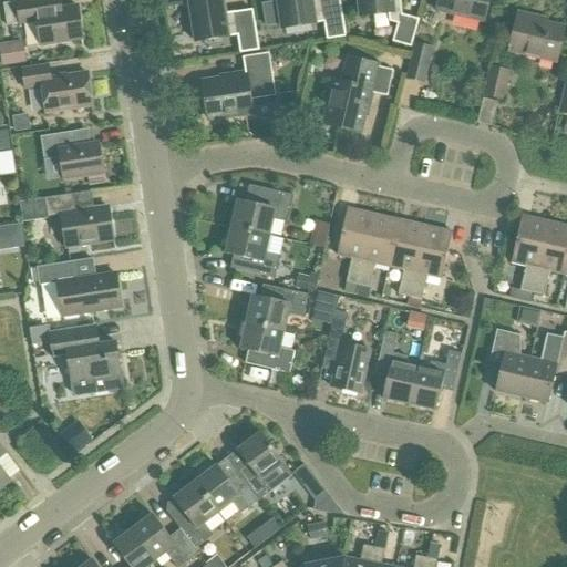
[(29,0),(3,4),(7,27),(37,21),(41,47),(82,40),(76,7),(42,11),(40,0),(29,0)]
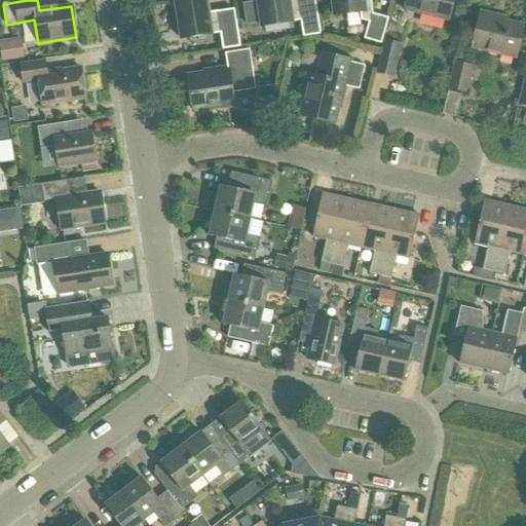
[(187,0),(176,2),(181,40),(220,34),(222,50),(240,47),(236,21),(220,24),(218,11),(209,13),(205,0),(187,0)]
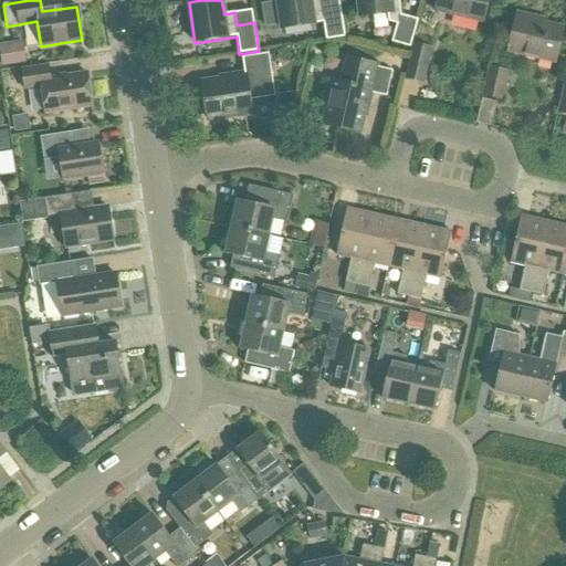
[(276,0),(282,30),(323,23),(326,41),(345,38),(341,9),(323,12),(321,0),(317,0),(311,1),(310,0),(276,0)]
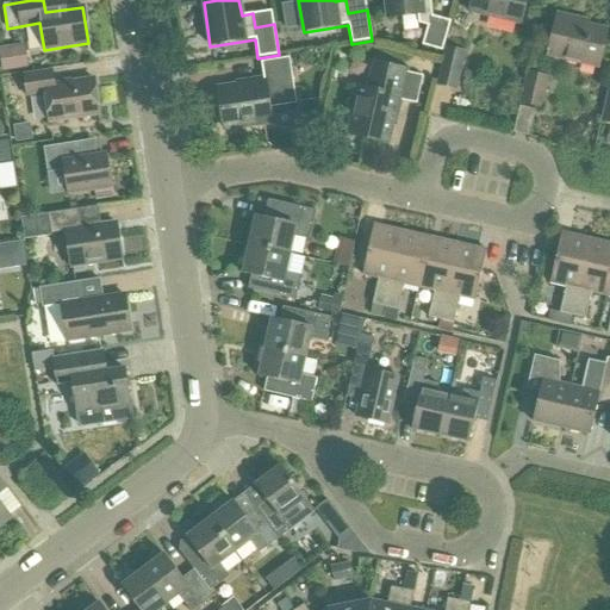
[(385,0),(387,19),(417,16),(418,24),(428,26),(422,47),(442,51),(450,22),(433,17),(429,0),(385,0)]
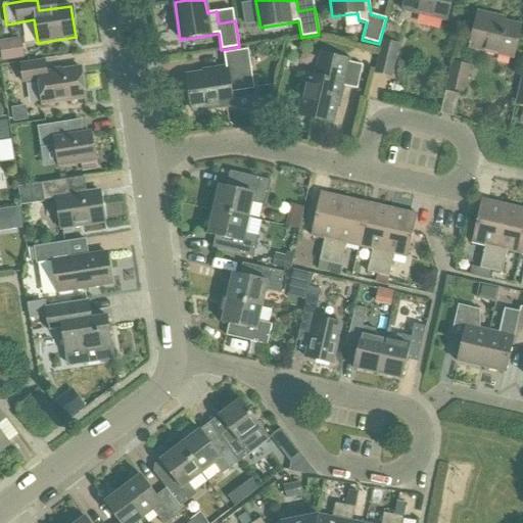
[(403,0),(401,11),(446,21),(450,0),(403,0)]
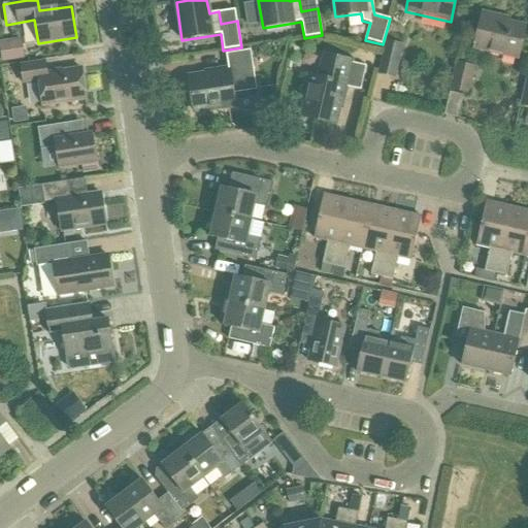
[(473,48),(518,58),(525,27),(497,21),(498,17),(482,13),(473,48)]
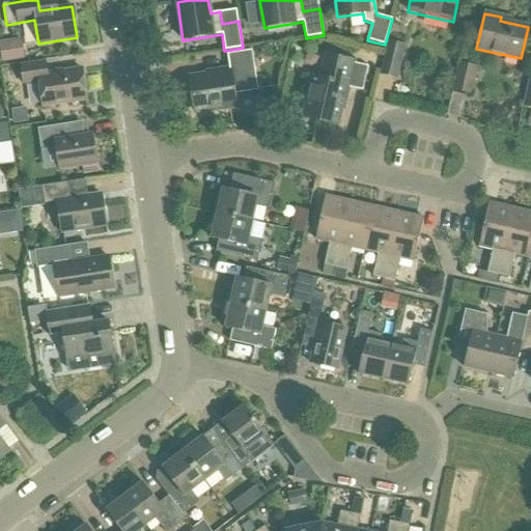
[(11,42),(0,43),(0,49),(2,64),(15,62),(11,42)]
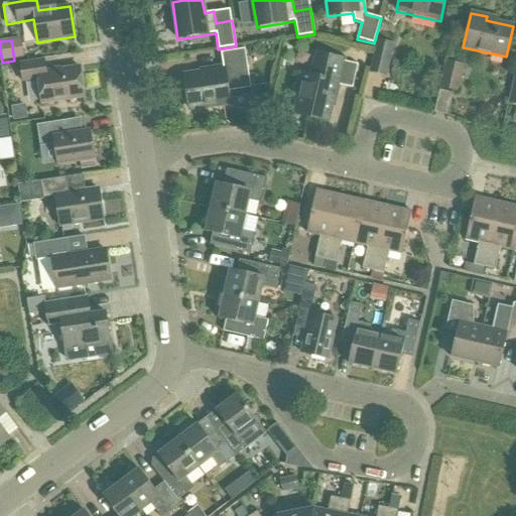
[(370,72),(386,76),(393,44),(377,40),(370,72)]
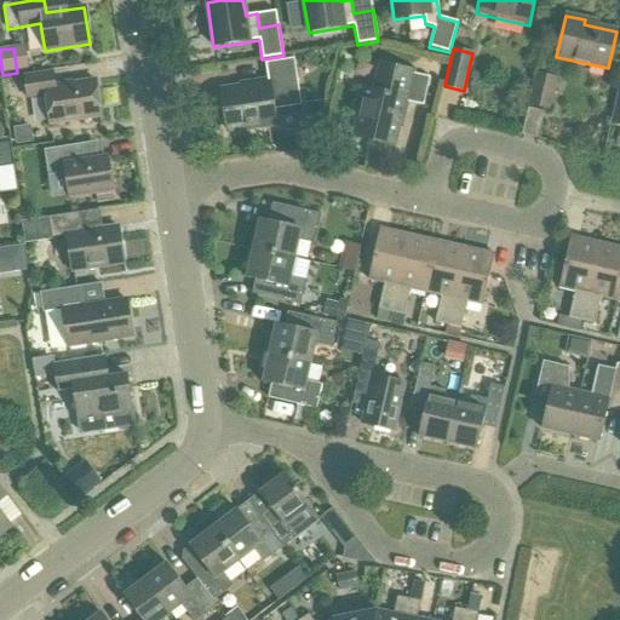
[(220,92),(227,130),(246,127),(246,131),(276,126),(274,110),(300,105),(293,58),(265,63),(268,80),(254,81),(256,86),(220,92)]
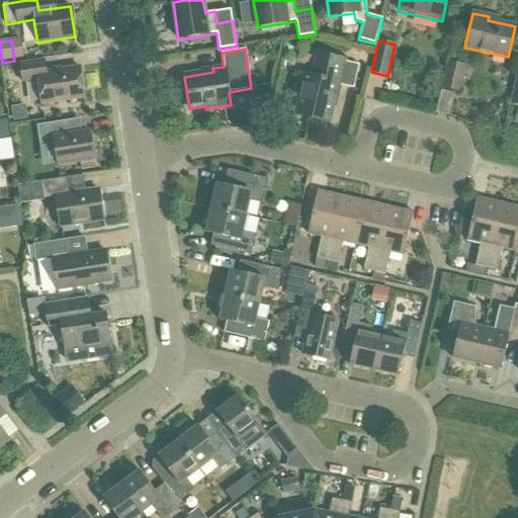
[(296,115),(328,122),(335,93),(338,94),(340,86),(353,89),(359,65),(344,62),(345,60),(319,54),(314,76),(303,73),(296,98),(299,99),(296,115)]
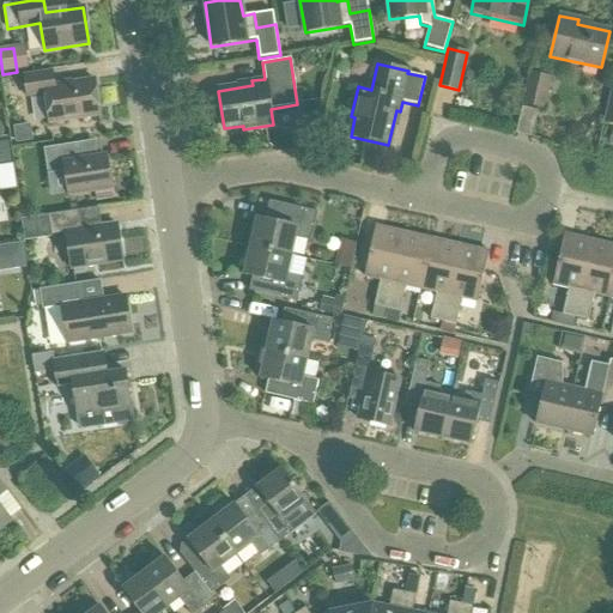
[(26,97),(44,93),(49,123),(99,115),(95,79),(54,85),(52,71),(23,76),(26,97)]
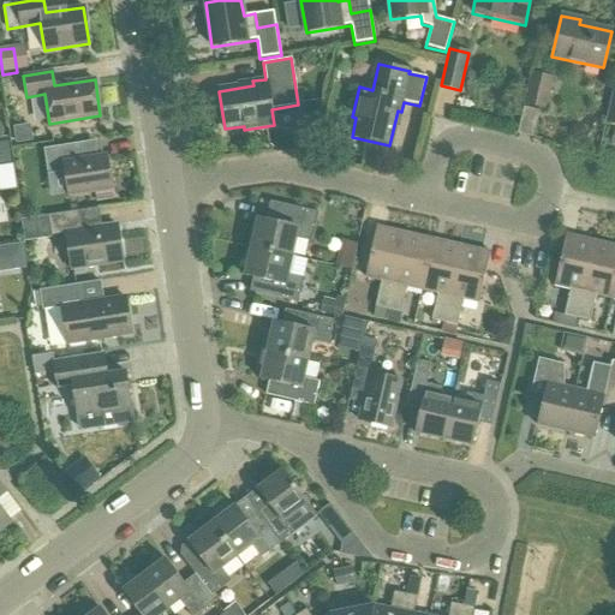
[(524,105),(545,109),(553,78),(532,73),(524,105)]
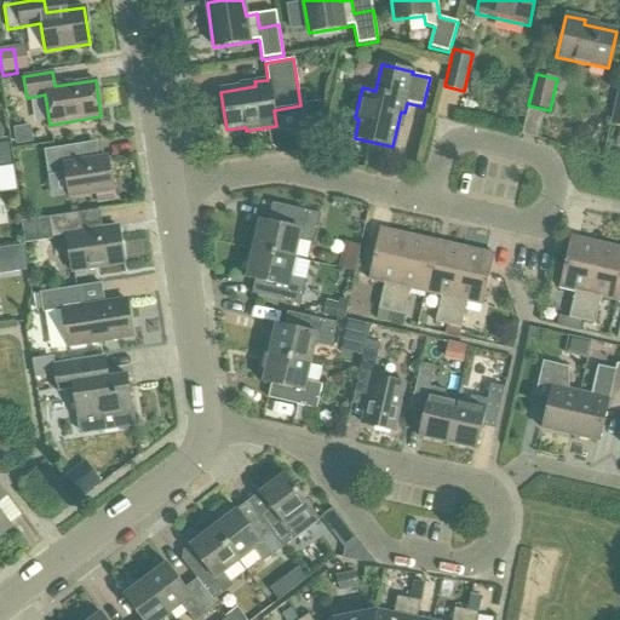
[(78,170),(76,164),(74,147),(45,151),(49,174),(65,172),(78,170)]
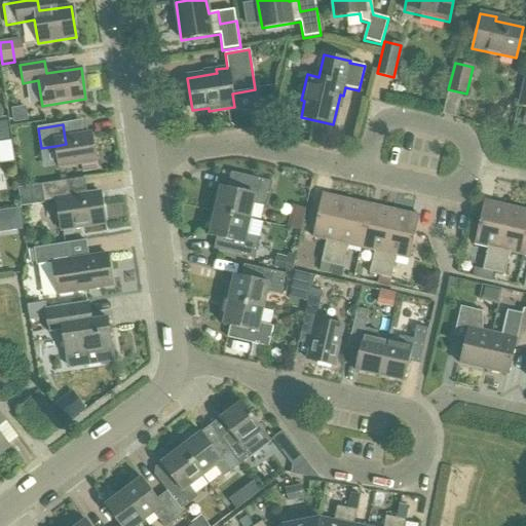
[(66,144),(55,146),(59,166),(95,160),(91,135),(65,139),(66,144)]
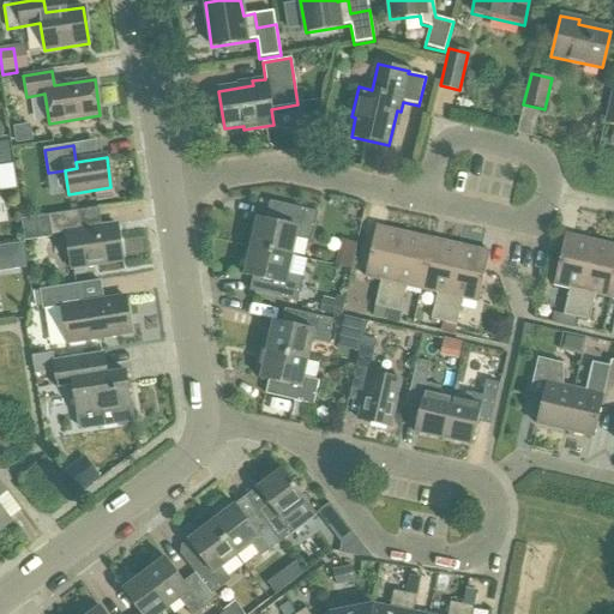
[(13,166),(0,167),(0,192),(17,190),(13,166)]
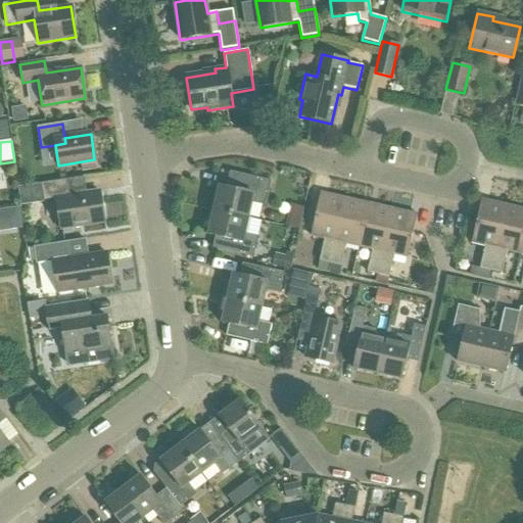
[(214,210),(248,219),(252,202),(266,205),(271,181),(234,173),(230,188),(219,186),(214,210)]
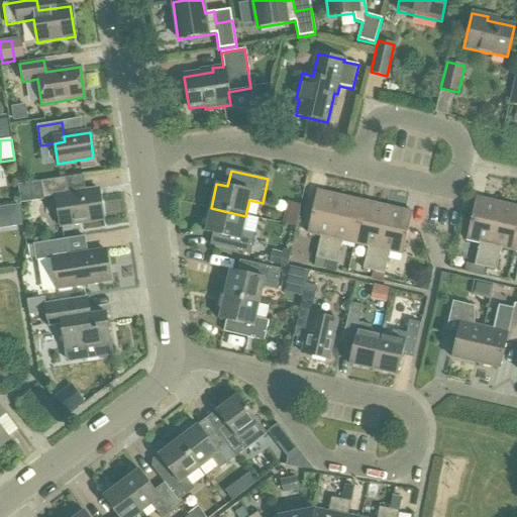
[(56,196),(68,194),(65,178),(41,182),(43,198),(56,196)]
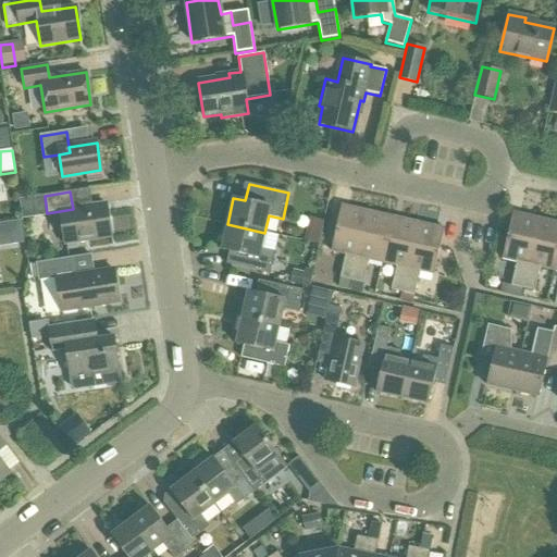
[(73,209),(60,211),(65,244),(111,237),(106,203),(73,209)]
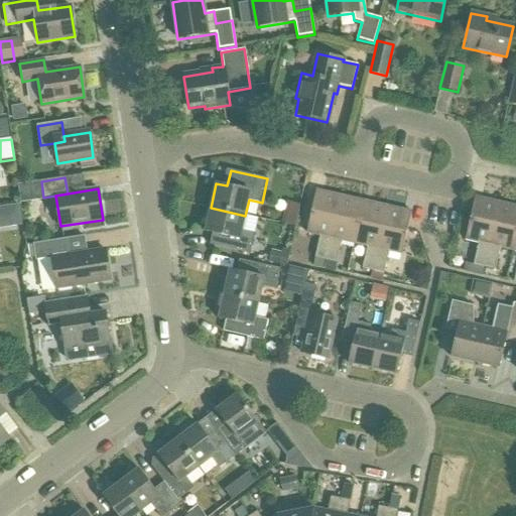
[(314,258),(326,260),(340,196),(315,190),(306,233),(319,236),(314,258)]
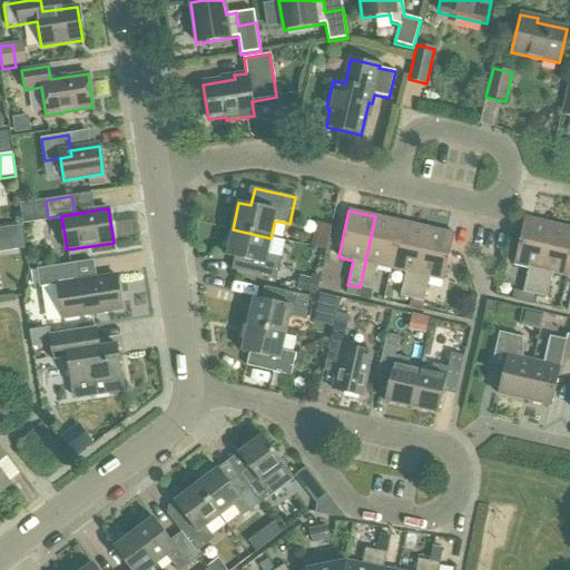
[(375,216),(360,287),(372,291),(377,266),(391,269),(402,223),(375,216)]
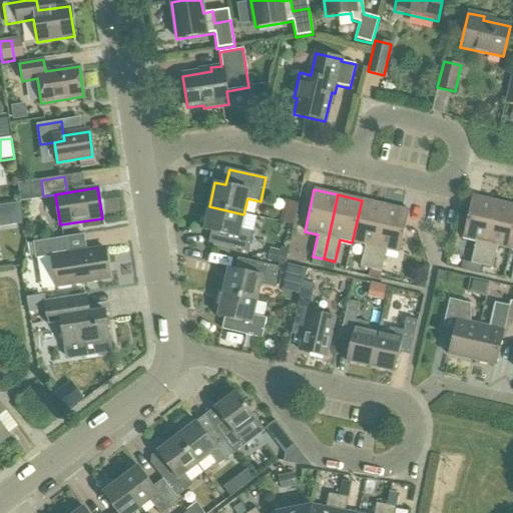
[(462,270),(479,274),(481,266),(496,201),(472,196),(463,238),(476,241),(471,264),(464,262),(462,270)]
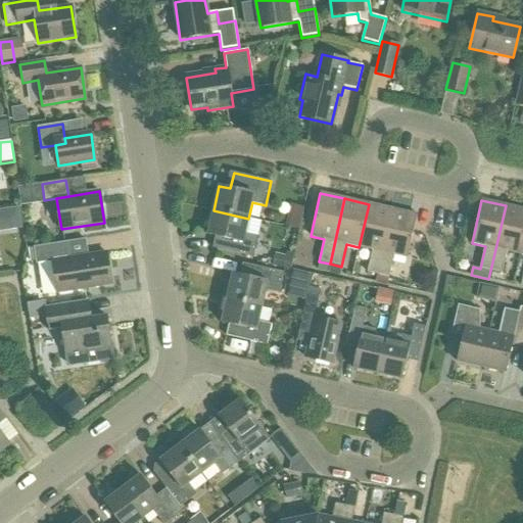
[(369,204),(359,247),(372,250),(367,273),(378,275),(393,209),(369,204)]
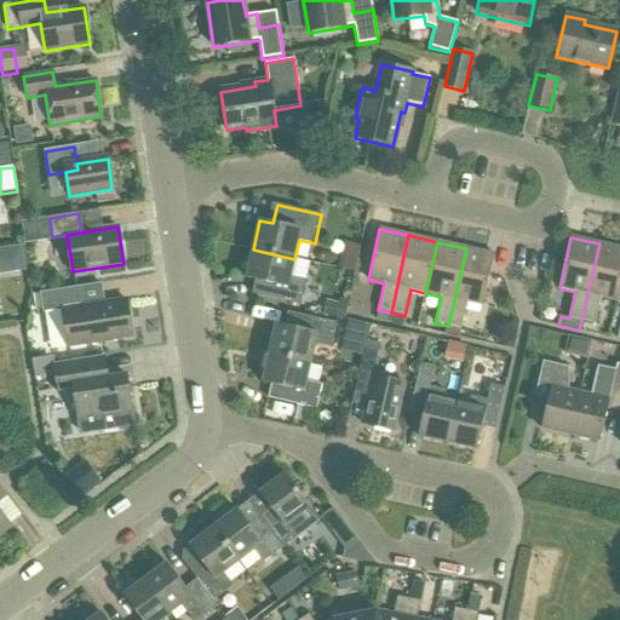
[(619,282),(619,248),(600,244),(581,321),(595,325),(601,298),(616,302),(619,282)]
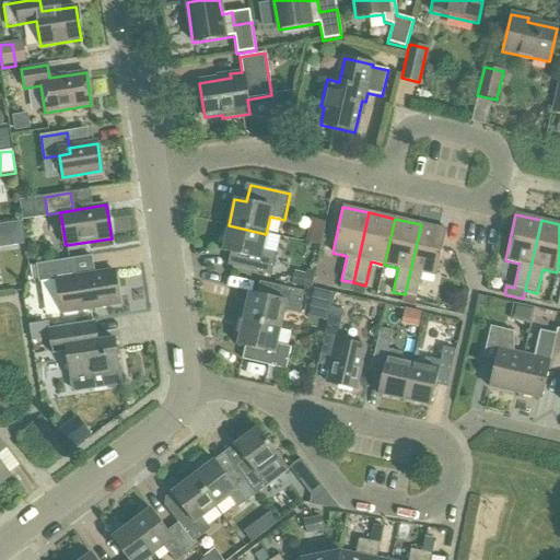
[(0,224),(0,246),(24,243),(21,221),(0,224)]
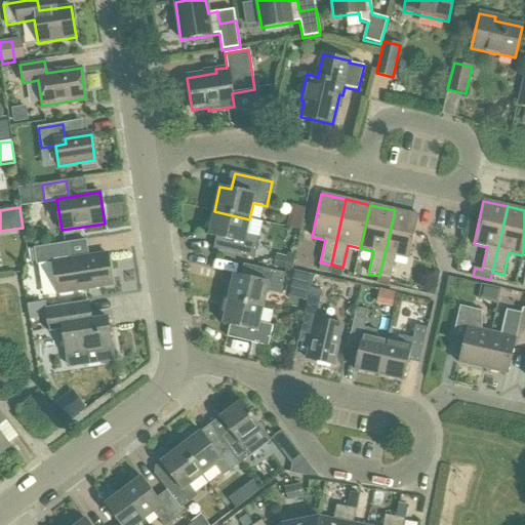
[(395,210),(379,276),(391,278),(395,255),(409,258),(418,215),(395,210)]
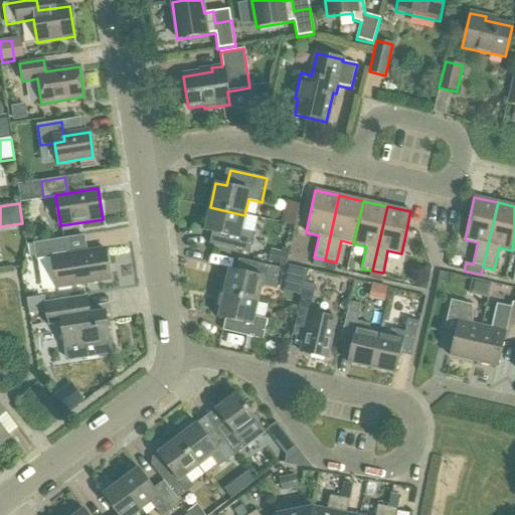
[(244,215),(210,207),(204,231),(215,233),(213,245),(249,253),(254,233),(241,230),(244,215)]
